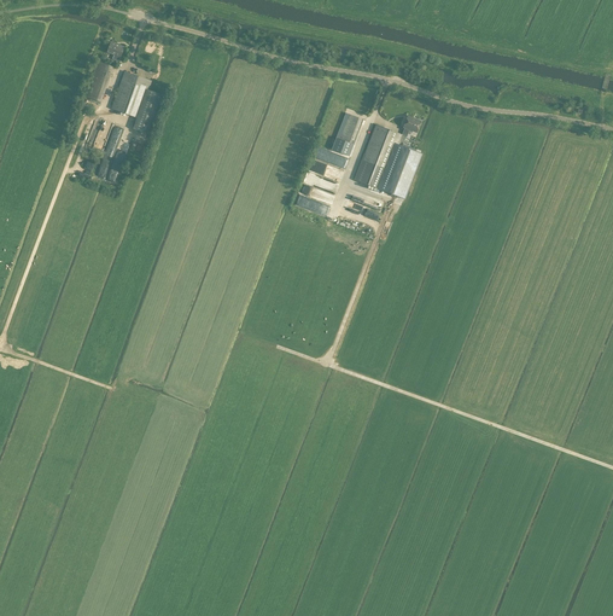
[(106,39),(103,50),(110,52),(109,56),(115,58),(116,53),(120,44),(106,39)]
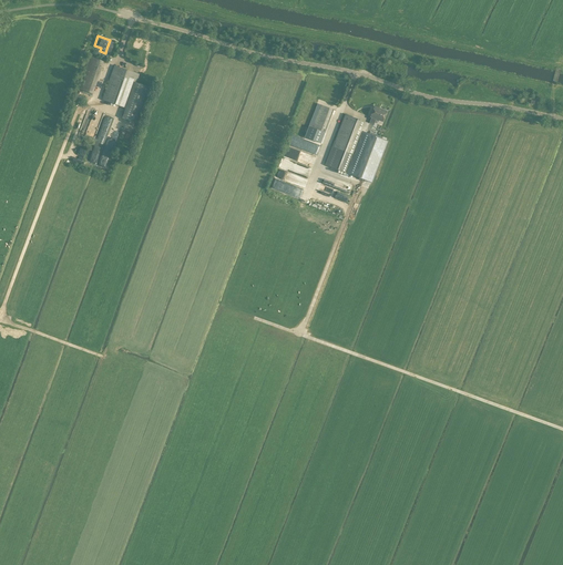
[(89,91),(100,59),(86,54),(75,86),(89,91)]
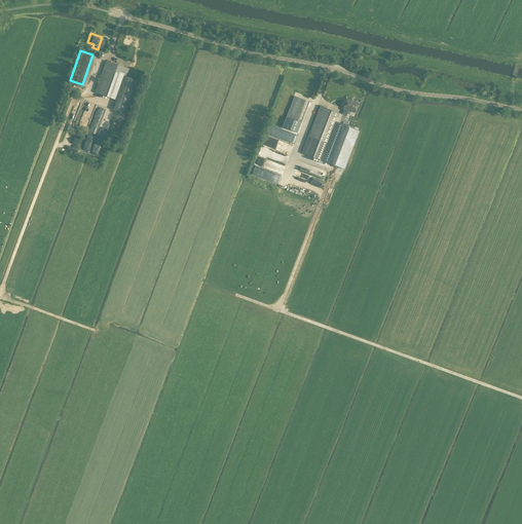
[(133,78),(122,75),(125,67),(102,59),(90,90),(114,99),(110,108),(121,112),(133,78)]
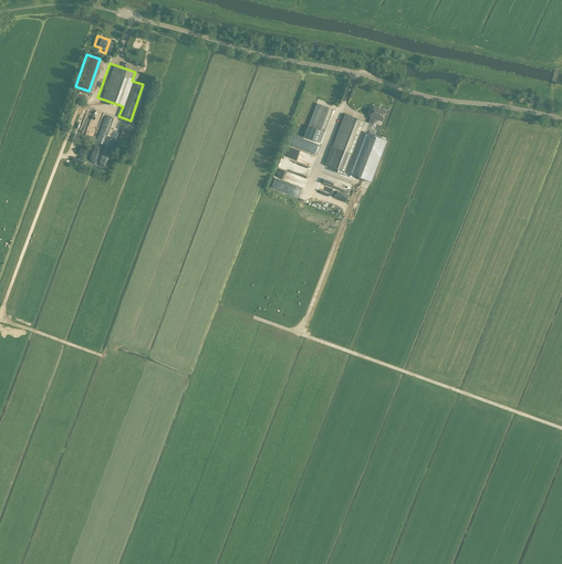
[(314,107),(306,125),(320,131),(326,112),(329,107),(315,103),(314,107)]
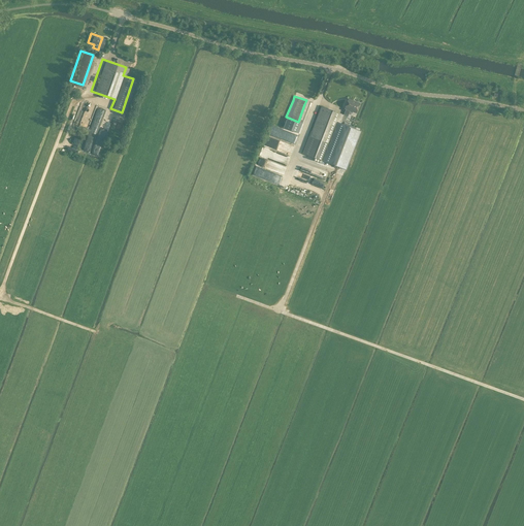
[(339,113),(342,114),(344,114),(346,109),(348,109),(349,108),(353,110),(356,101),(351,100),(351,101),(344,98),(340,107),(341,107),(339,113)]
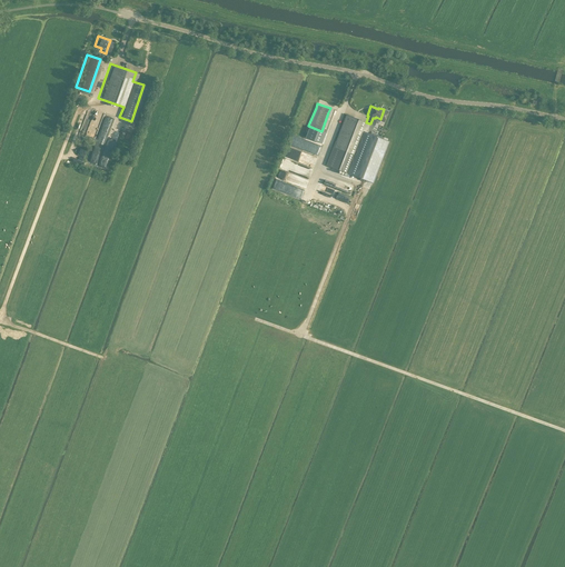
[(342,112),(323,163),(360,178),(362,179),(364,179),(365,180),(368,181),(384,139),(380,138),(379,138),(377,137),(366,132),(369,123),(366,122),(342,112)]
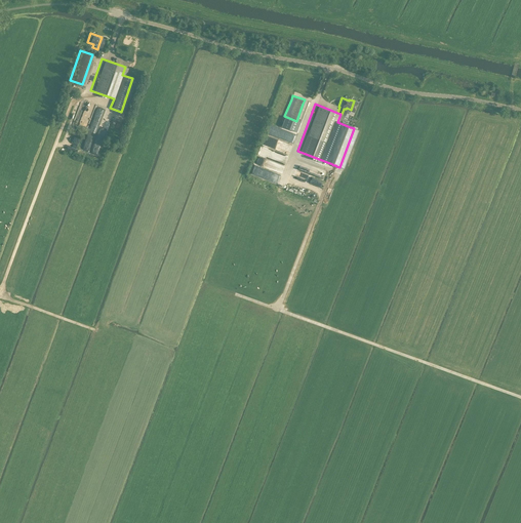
[(91,129),(101,107),(95,105),(85,126),(91,129)]
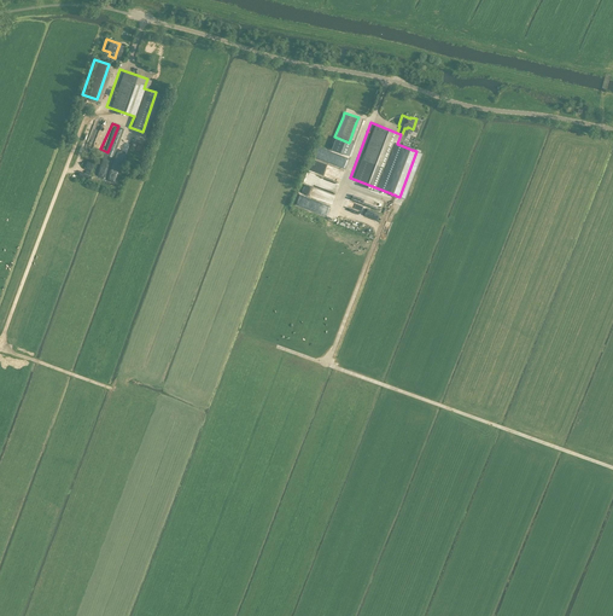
[(333,141),(331,147),(338,150),(338,151),(343,154),(346,147),(333,141)]
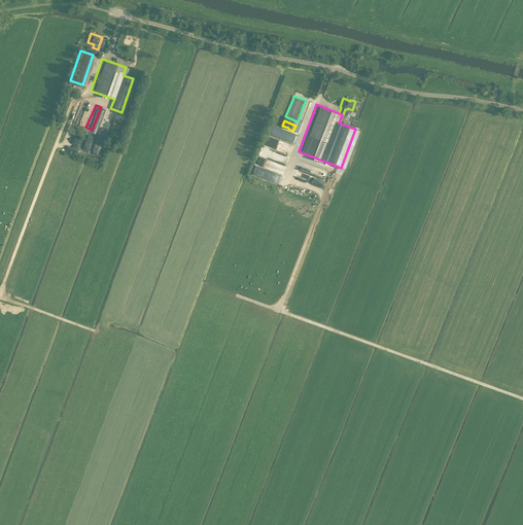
[(96,142),(103,128),(98,125),(93,135),(94,135),(92,139),(96,142)]
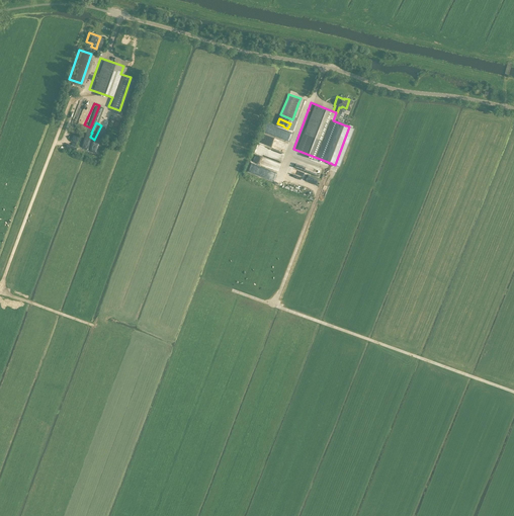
[(286,140),(288,133),(262,123),(252,152),(278,161),(282,152),(275,150),(280,138),(286,140)]
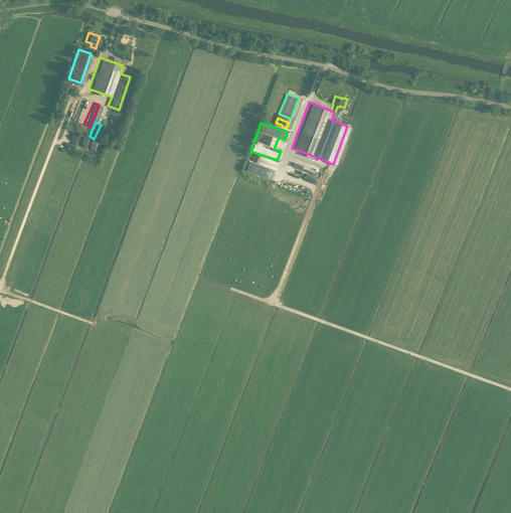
[(285,157),(283,163),(309,171),(311,165),(285,157)]
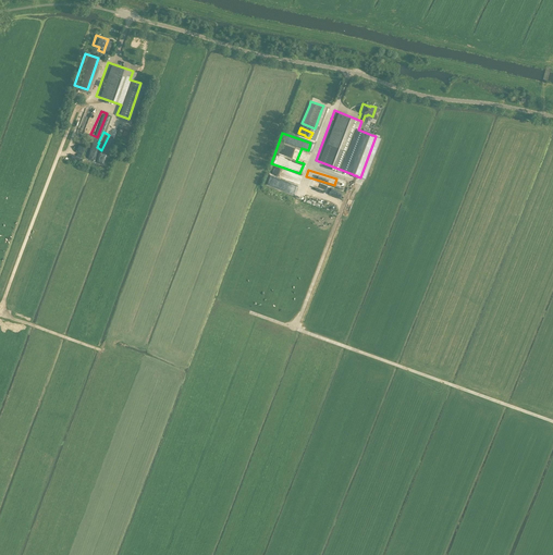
[(261,183),(293,193),(295,184),(287,182),(289,179),(282,176),(281,179),(263,173),(261,183)]
